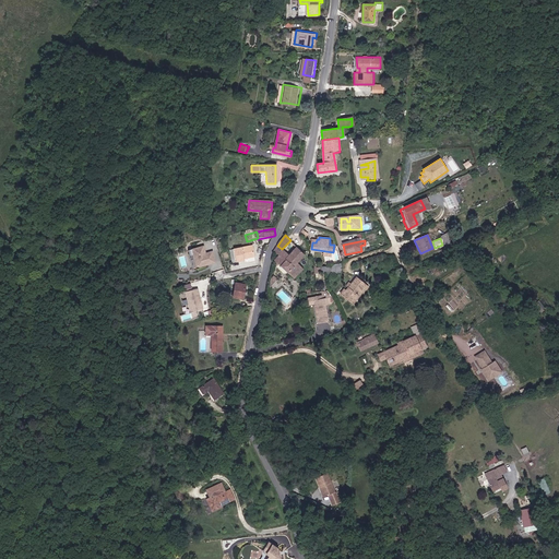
[(246,258),(256,256),(253,245),(234,249),(237,261),(246,260),(246,258)]
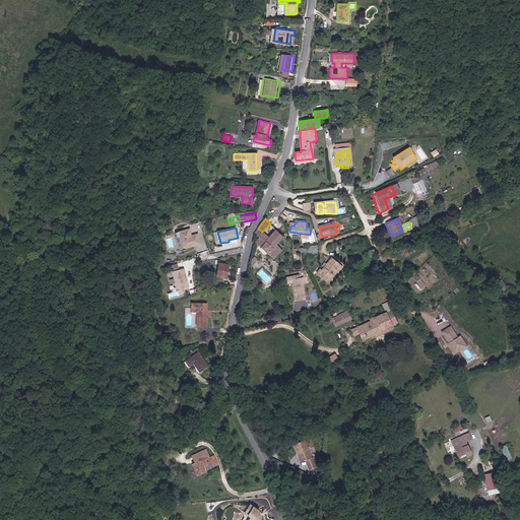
[(189,229),(178,232),(183,250),(201,245),(198,234),(191,236),(189,229)]
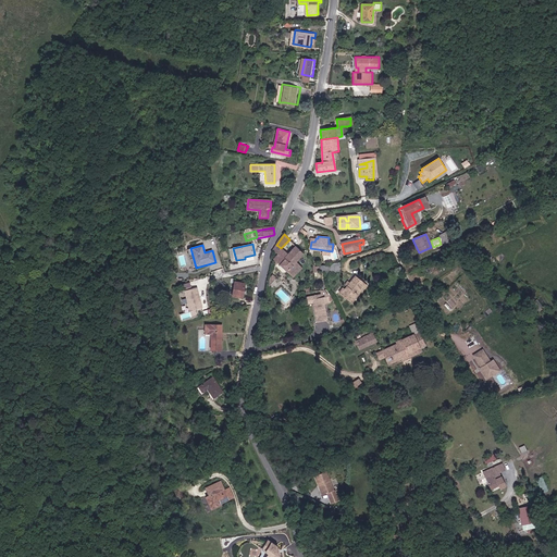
[(288,255),(281,248),(276,245),(273,249),(274,250),(279,255),(274,260),(294,277),(296,275),(289,269),(296,261),(298,259),(304,254),(296,246),(288,255)]
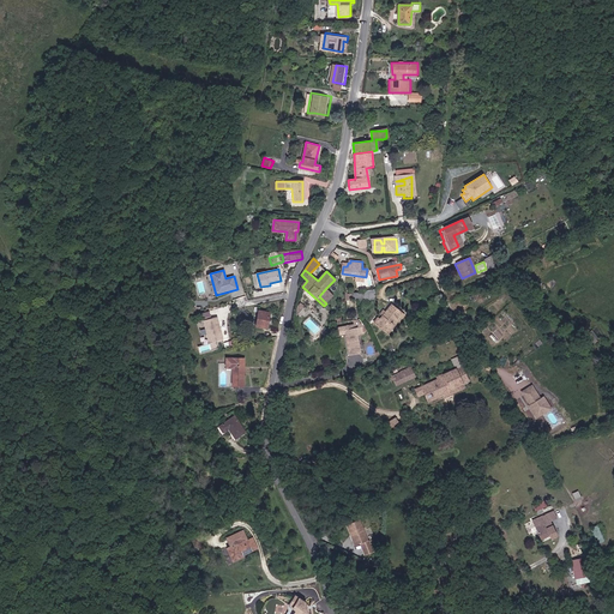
[(326,304),(333,295),(326,288),(319,296),(326,304)]
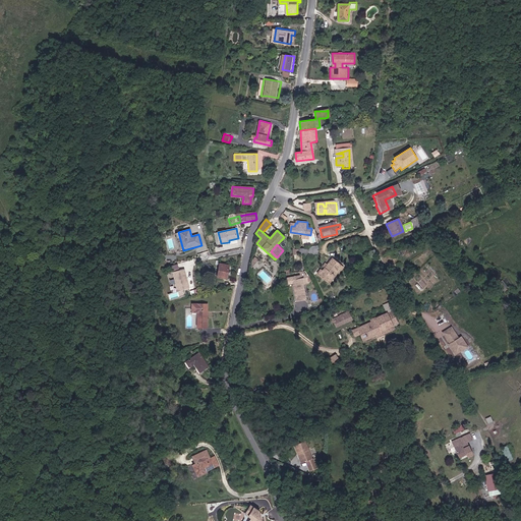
[(315,275),(315,276),(328,284),(336,274),(338,275),(342,269),(339,266),(330,261),(321,273),(319,272),(315,275)]
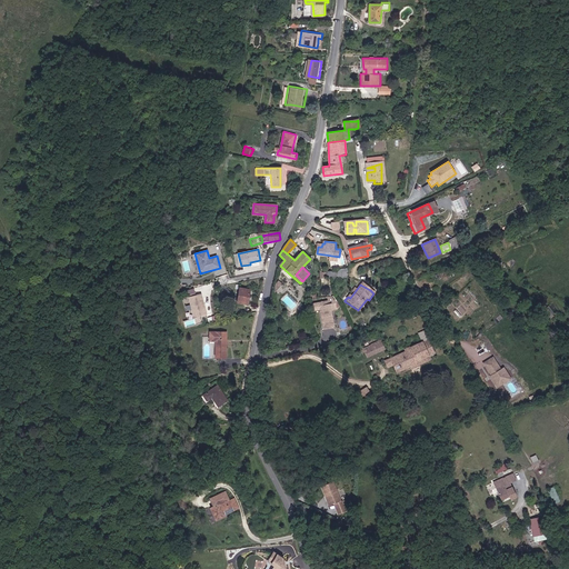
[(240,289),(237,302),(247,306),(250,290),(240,289)]
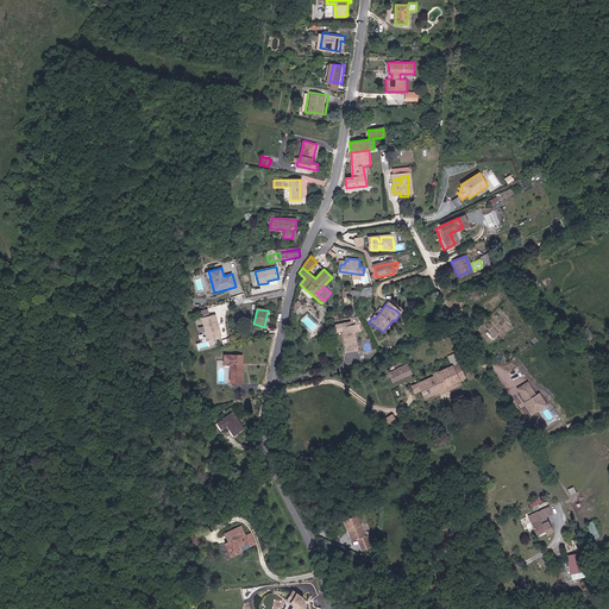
[(215,314),(201,318),(207,339),(221,336),(215,314)]
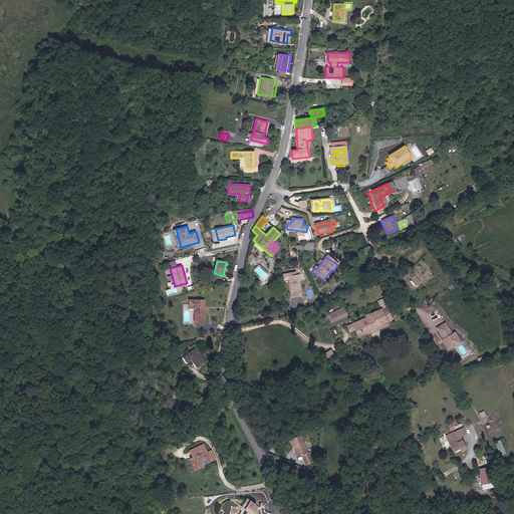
[(303,279),(302,271),(301,267),(297,267),(298,272),(283,273),(283,279),(289,278),(289,281),(288,281),(289,285),(290,285),(290,290),(290,296),(298,295),(297,284),(295,284),(294,280),(303,279)]
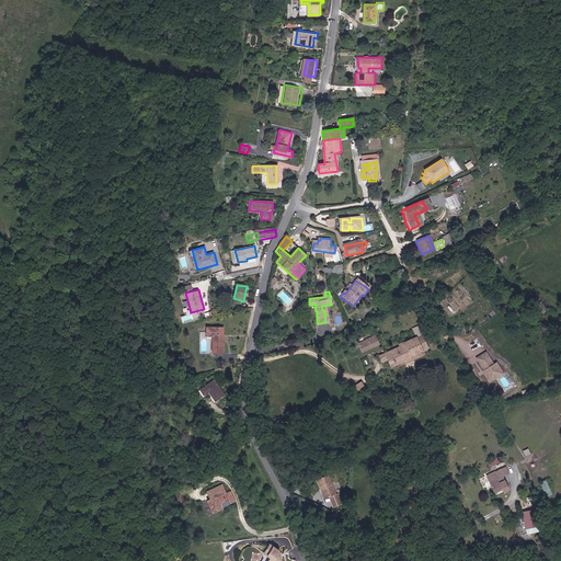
[(224,328),(206,328),(206,336),(212,336),(212,353),(222,353),(224,328)]
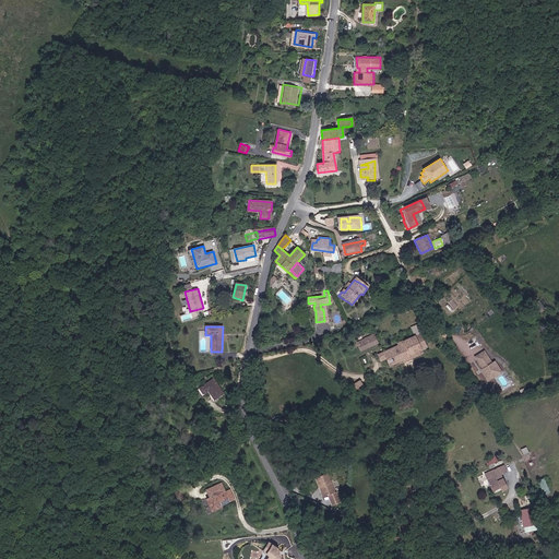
[(375,334),(356,342),(359,352),(379,344),(375,334)]
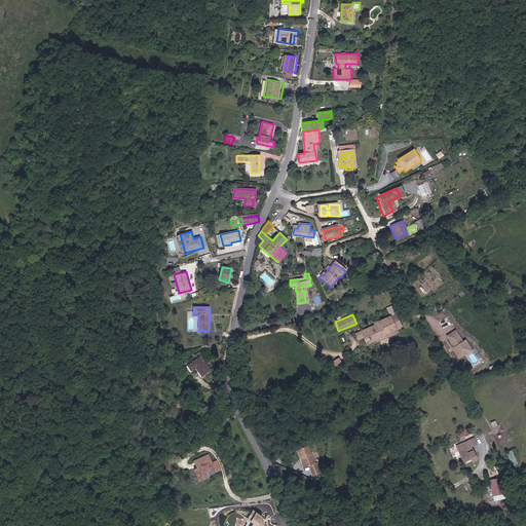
[(397,314),(361,330),(367,346),(404,331),(397,314)]
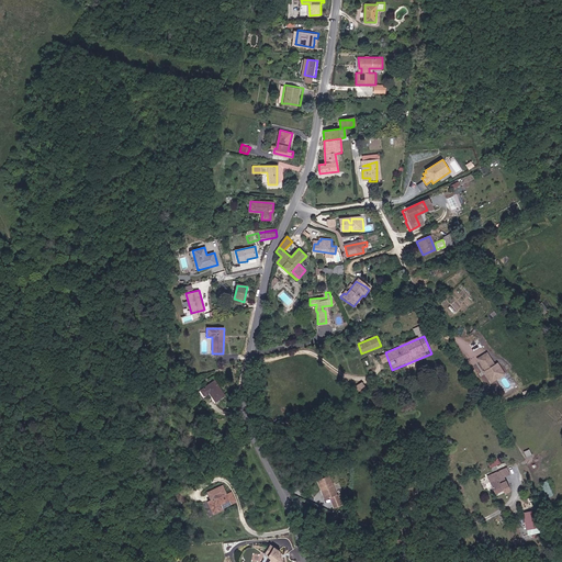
[(495,363),(487,351),(476,359),(485,371),(483,372),(491,384),(506,374),(497,362),(495,363)]
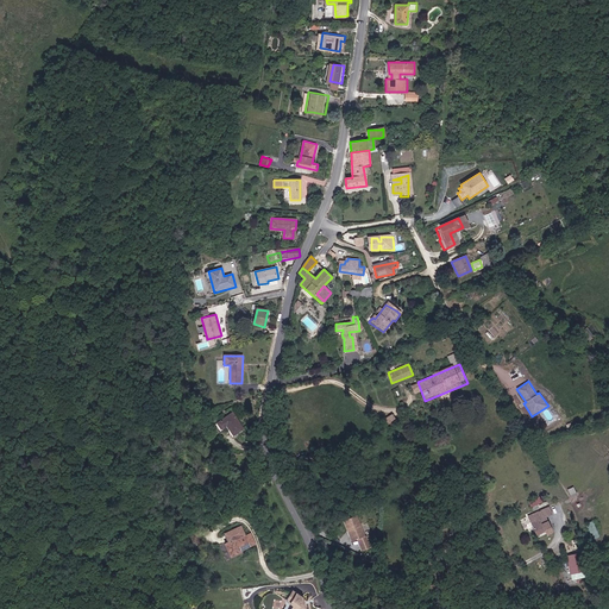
[(389,425),(396,419),(391,413),(384,419),(389,425)]
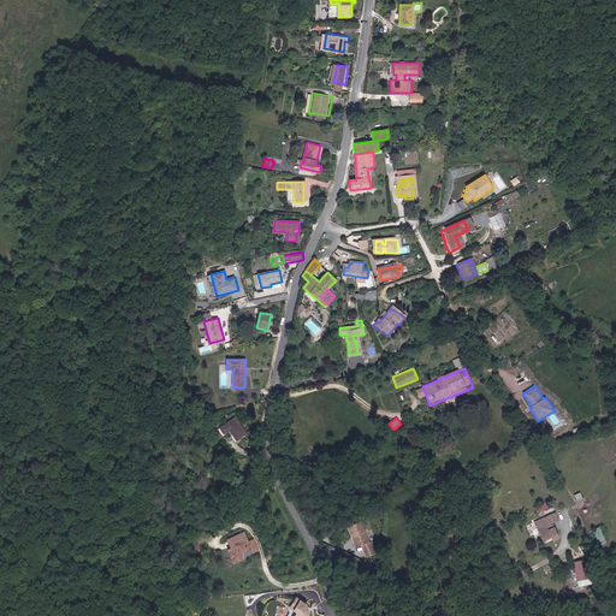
[(235,442),(244,434),(234,419),(219,428),(223,434),(227,431),(235,442)]
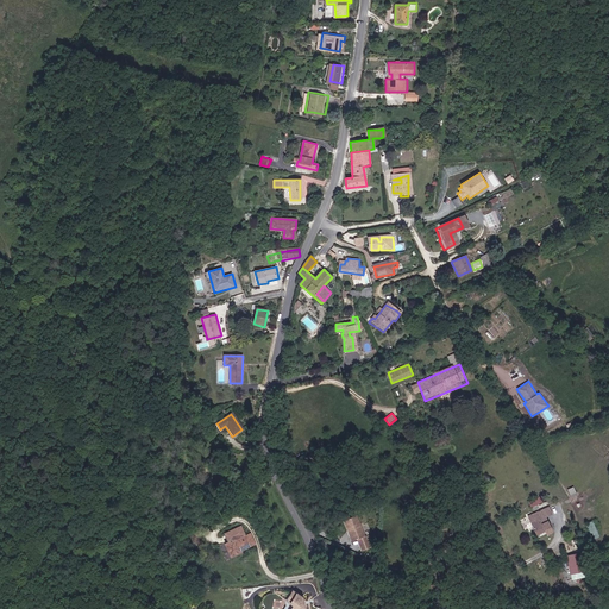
[(567,488),(571,496),(577,493),(573,485),(567,488)]
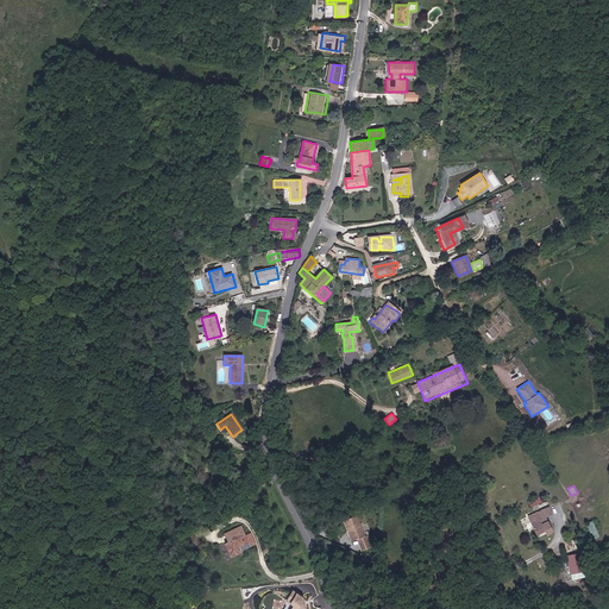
[(527,519),(535,535),(542,532),(545,535),(551,533),(544,519),(551,515),(547,509),(527,519)]
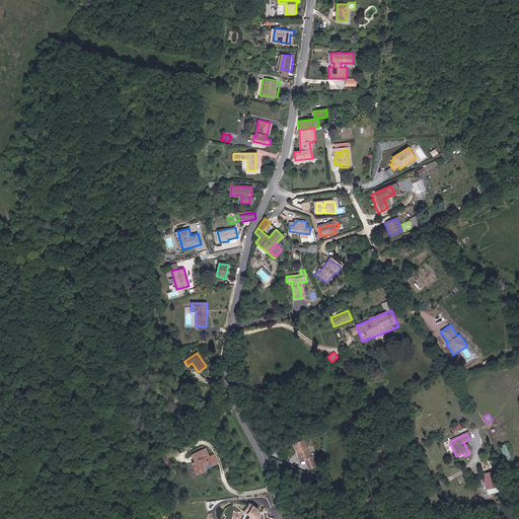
[(293,445),(295,450),(298,448),(300,453),(301,452),(307,450),(303,441),(293,445)]
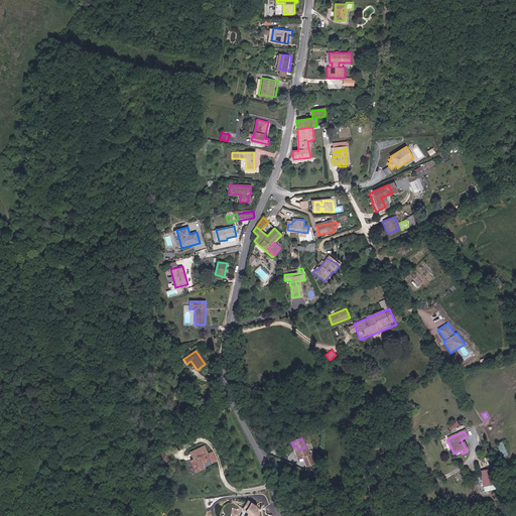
[(497,442),(502,457),(509,454),(503,439),(497,442)]
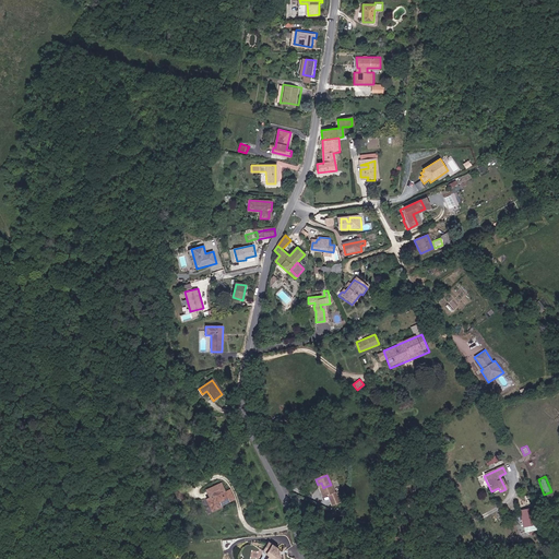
[(206,499),(212,511),(236,501),(230,489),(226,491),(222,483),(205,490),(210,498),(206,499)]
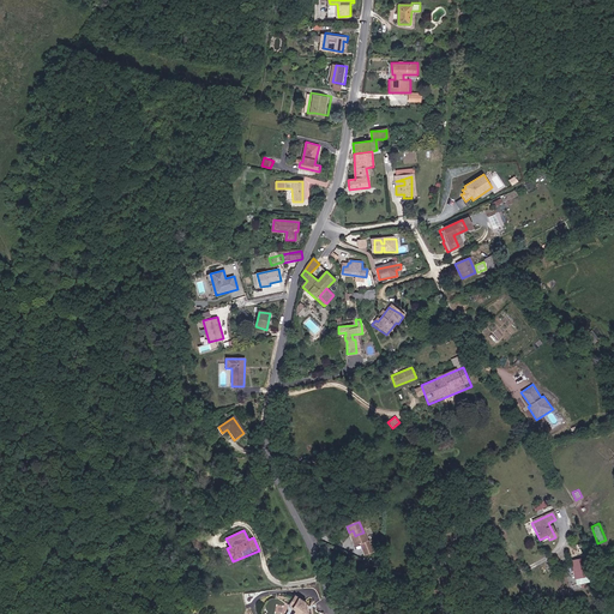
[(369,541),(366,531),(363,533),(356,535),(361,545),(369,541)]
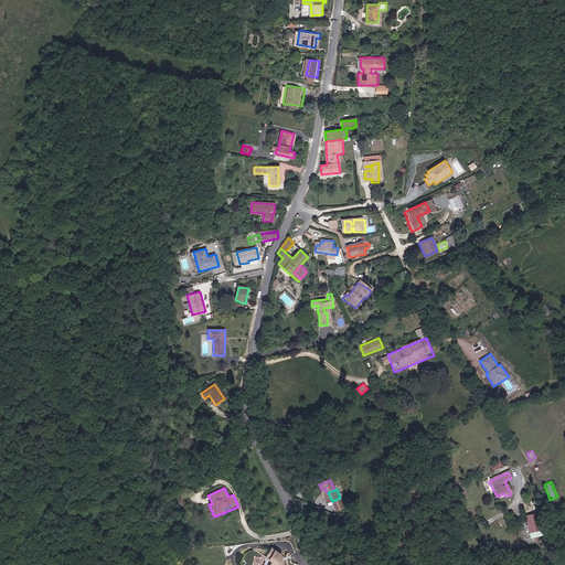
[(524,514),(528,532),(539,530),(535,512),(524,514)]
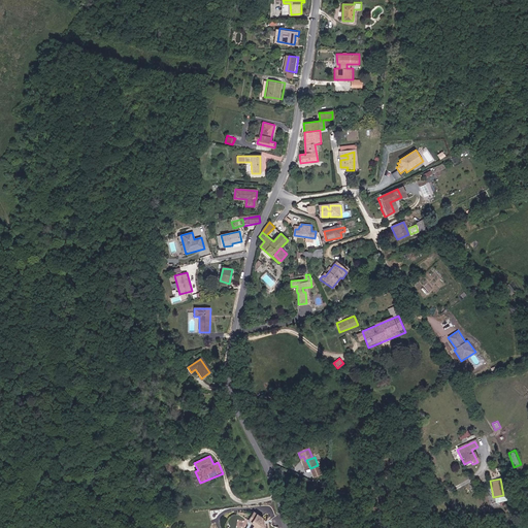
[(263,518),(254,513),(250,522),(256,525),(254,527),(265,527),(266,527),(265,525),(263,524),(263,521),(264,521),(263,518)]
